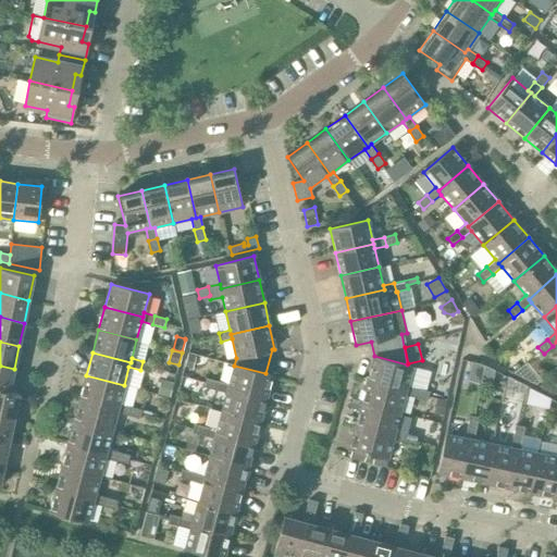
[(374,356),(368,380),(405,390),(406,385),(411,366),(407,364),(374,356)]
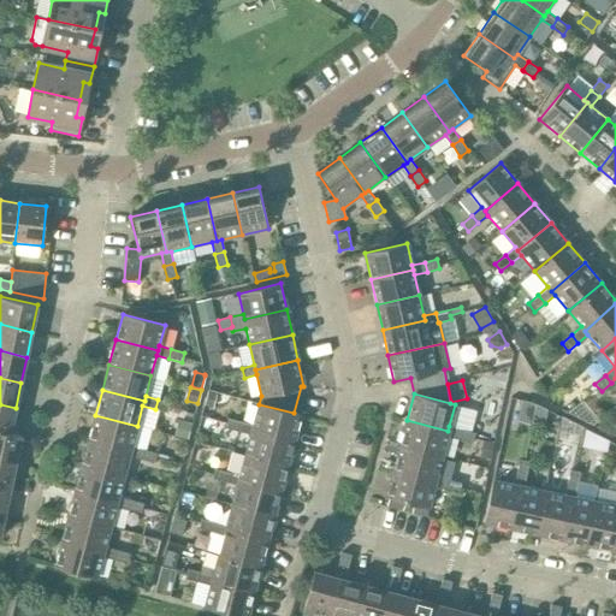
[(155,409),(167,413),(170,403),(158,400),(155,409)]
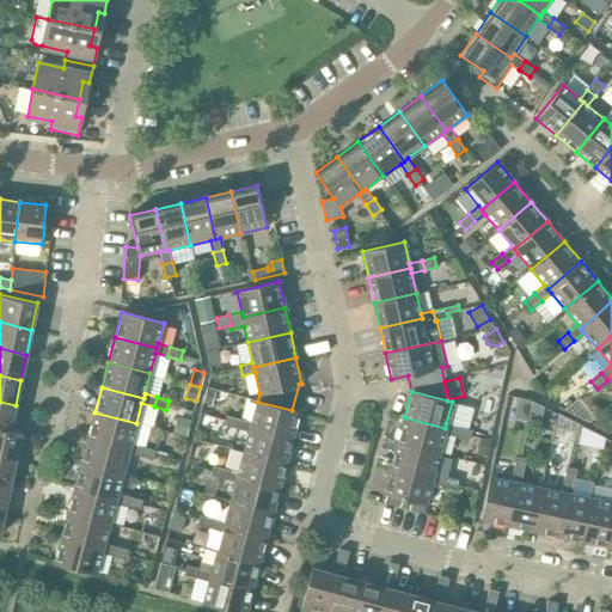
[(10,430),(16,405),(0,402),(0,428),(10,430)]
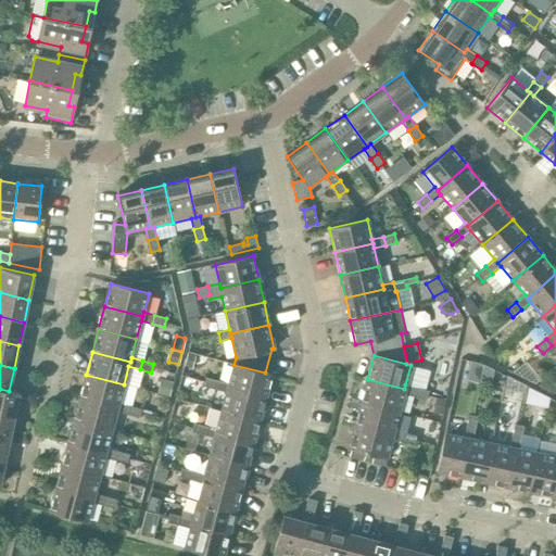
[(272,375),(265,373),(234,365),(229,383),(217,380),(215,389),(227,392),(228,388),(265,397),(272,375)]
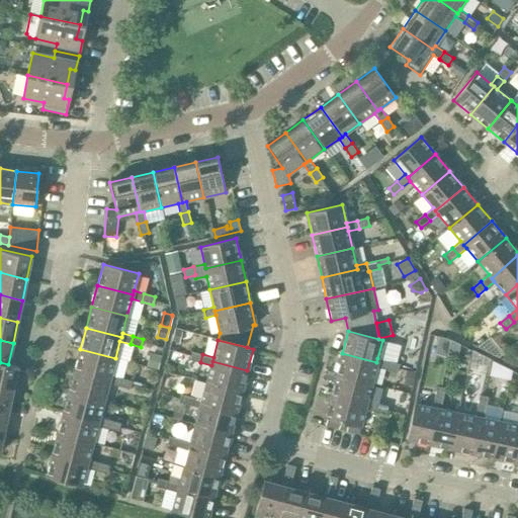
[(110,375),(115,358),(80,349),(75,369),(109,379),(110,375)]
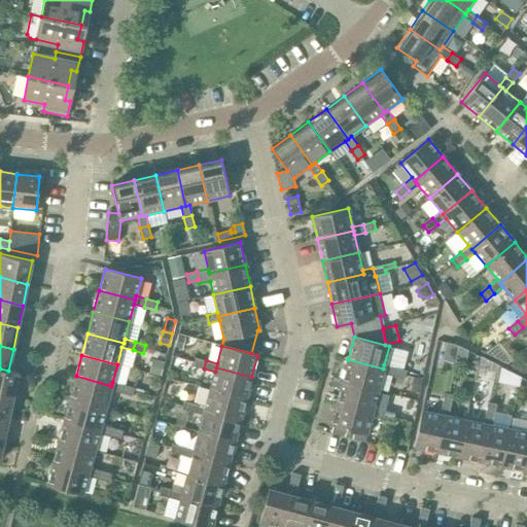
[(196,357),(194,365),(204,369),(206,360),(196,357)]
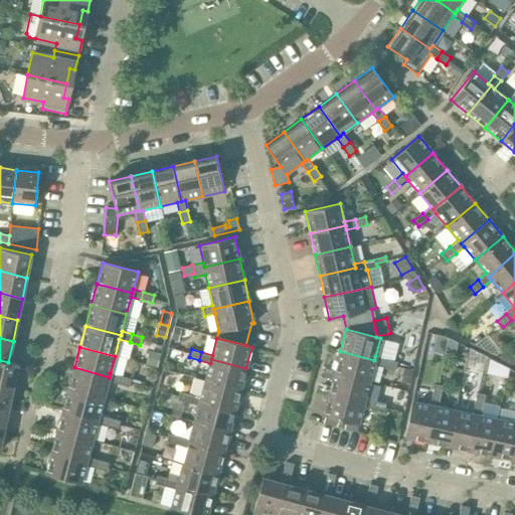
[(157,367),(160,354),(149,351),(146,364),(157,367)]
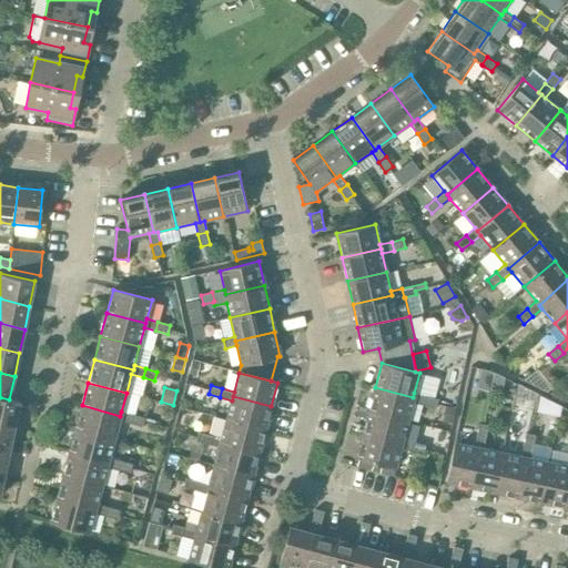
[(426,396),(414,393),(413,397),(375,387),(368,411),(407,421),(412,402),(424,405),(426,396)]
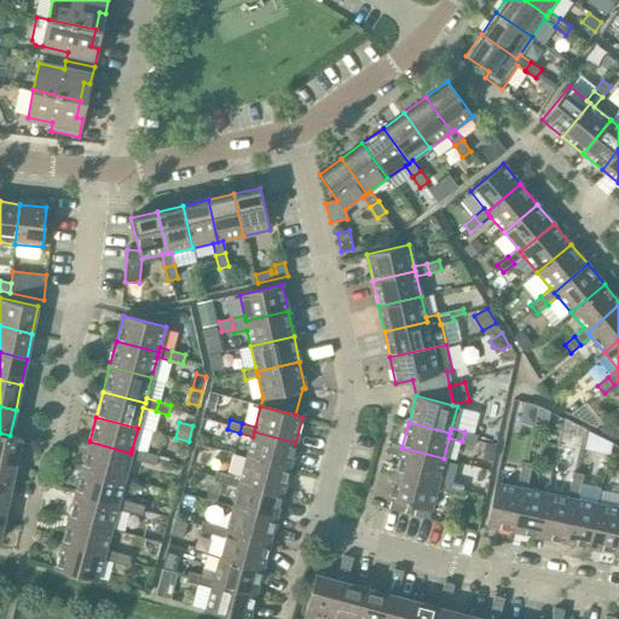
[(289,468),(295,443),(254,432),(253,437),(247,457),(289,468)]
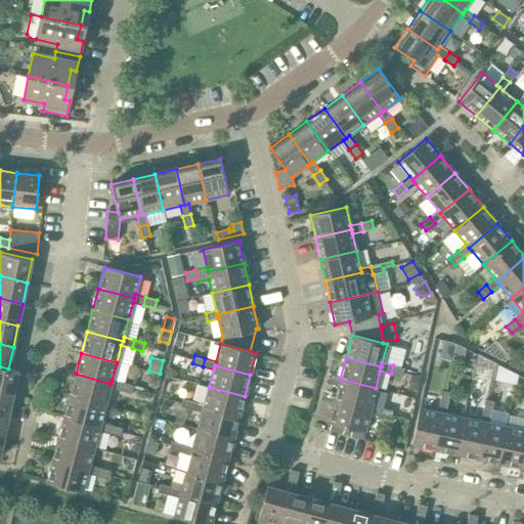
[(403,367),(393,365),(391,374),(401,377),(403,367)]
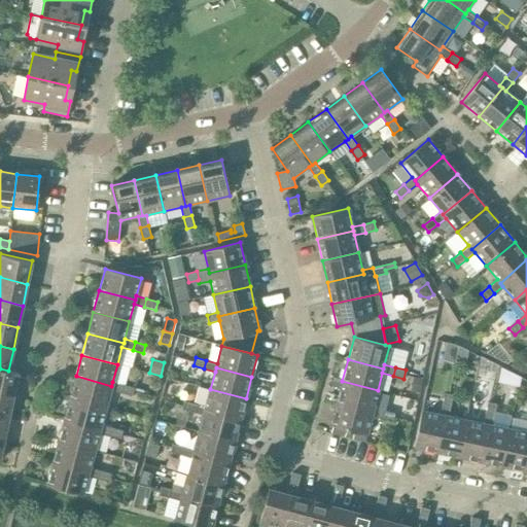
[(0,369),(0,392),(13,395),(19,373),(8,371),(0,369)]
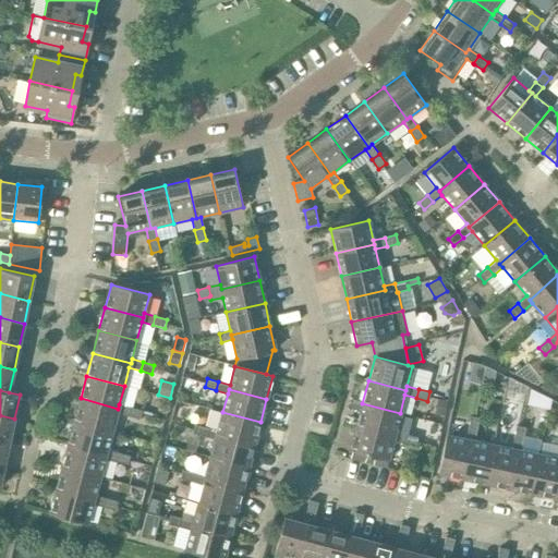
[(81,398),(74,421),(112,432),(117,413),(128,416),(131,408),(119,404),(118,409),(81,398)]
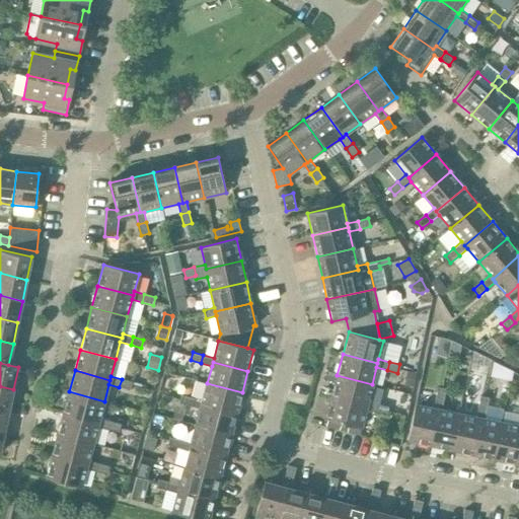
[(368,401),(372,384),(337,375),(331,396),(366,405),(368,401)]
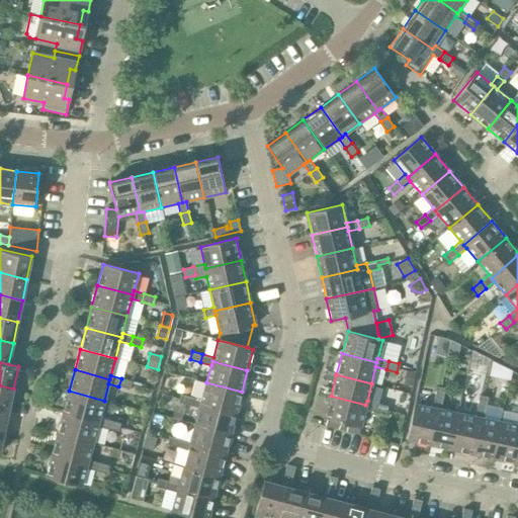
[(118,386),(130,389),(132,380),(121,378),(118,386)]
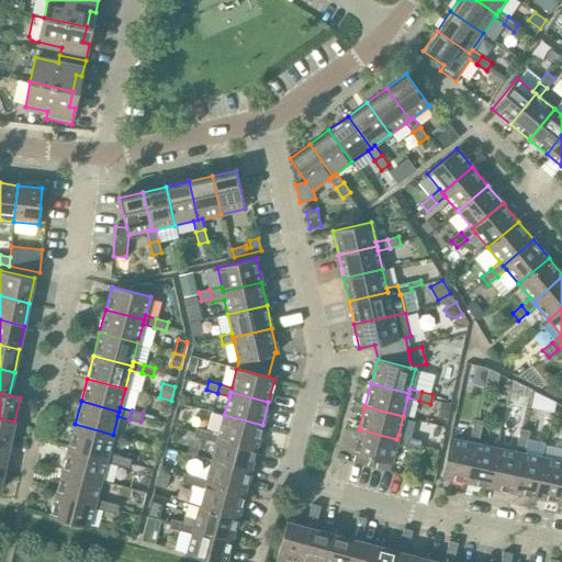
[(256,448),(262,425),(224,415),(218,434),(208,430),(205,439),(216,442),(217,438),(256,448)]
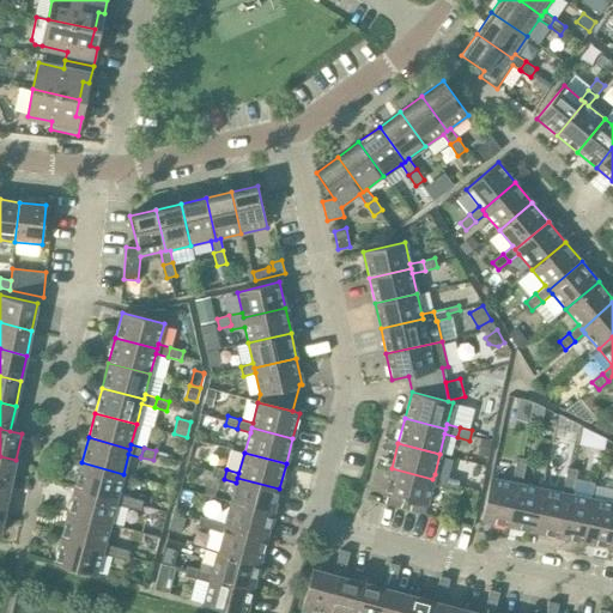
[(0,483),(10,485),(16,460),(0,456),(0,483)]
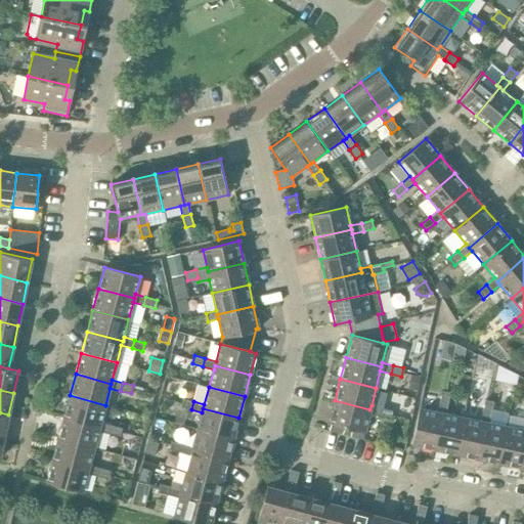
[(450,392),(443,391),(441,402),(448,403),(450,392)]
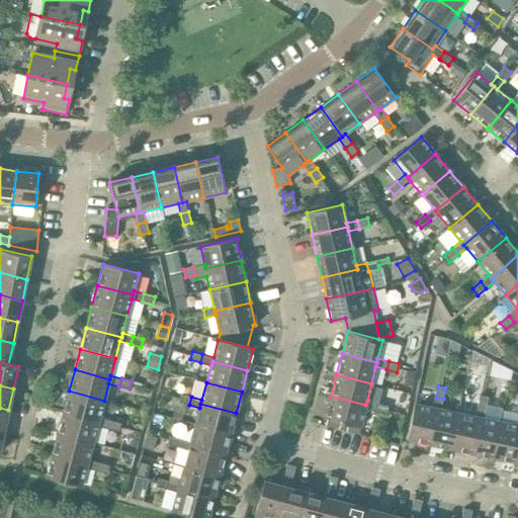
[(98,422),(99,418),(104,401),(69,391),(63,412),(98,422)]
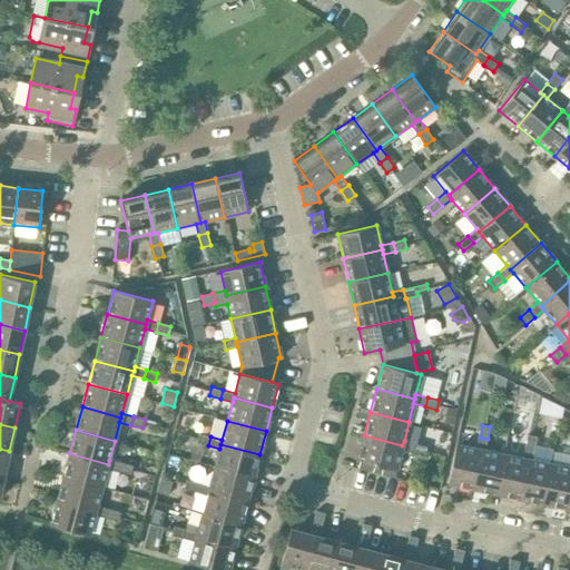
[(199,433),(196,442),(208,445),(210,436),(199,433)]
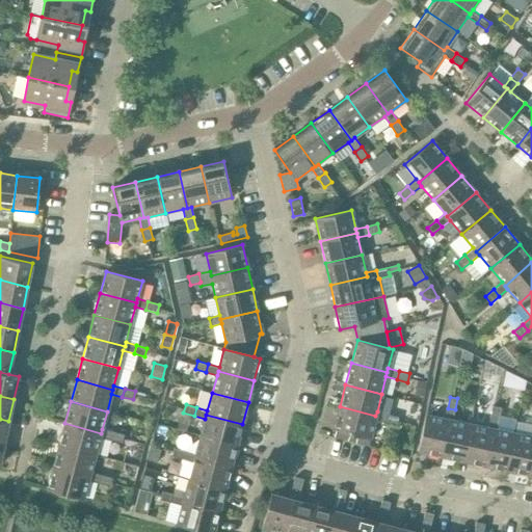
[(340,406),(334,429),(337,429),(335,437),(347,441),(351,433),(356,434),(356,444),(368,447),(370,439),(370,435),(374,420),(386,423),(388,414),(377,411),(375,416),(340,406)]
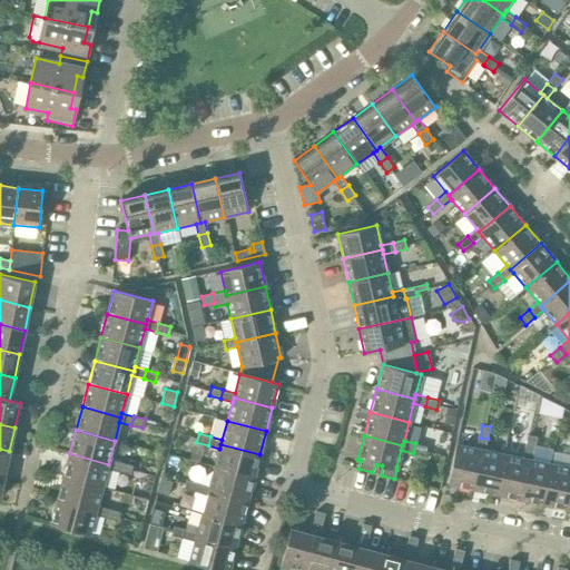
[(536,436),(528,435),(526,446),(533,449),(536,436)]
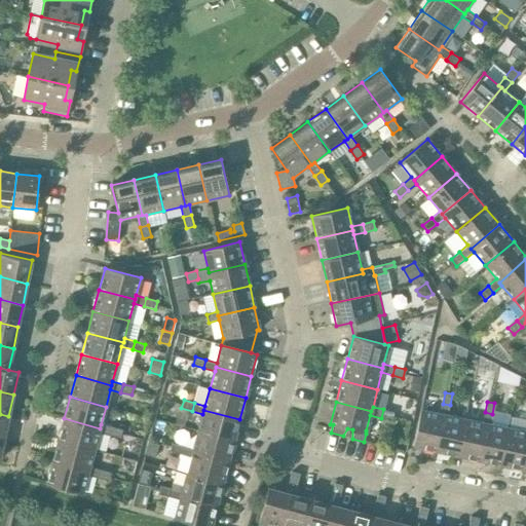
[(443,404),(441,414),(444,415),(436,451),(457,455),(465,419),(448,415),(450,405),(443,404)]
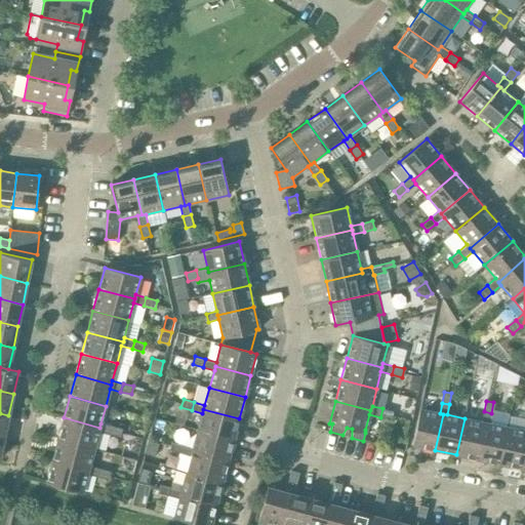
[(394,411),(382,408),(380,417),(391,419),(394,411)]
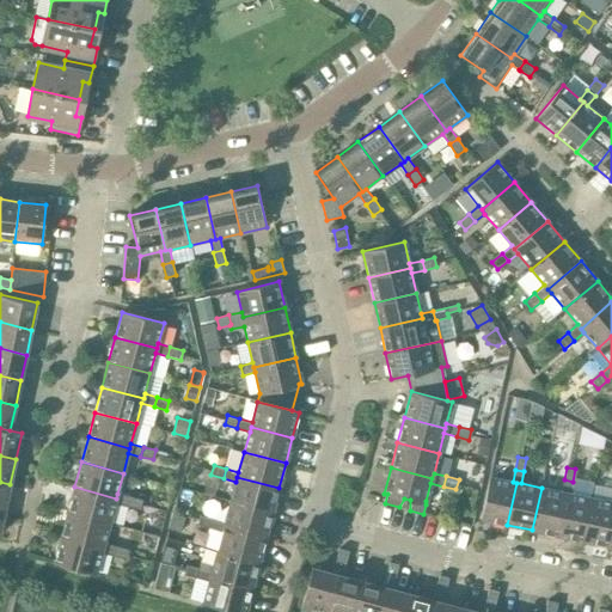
[(271,513),(279,488),(237,477),(236,482),(231,502),(271,513)]
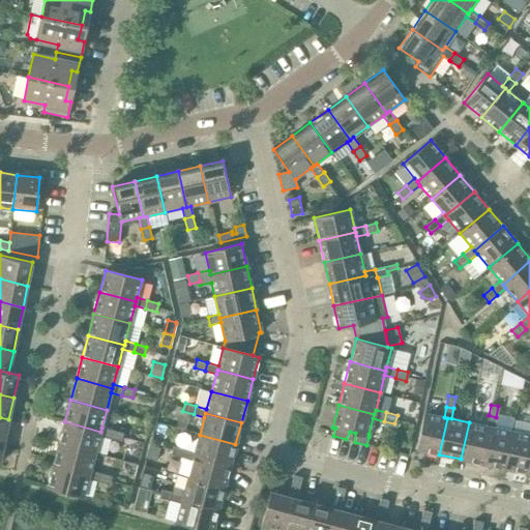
[(447,418),(444,417),(424,413),(416,449),(439,454),(447,418)]
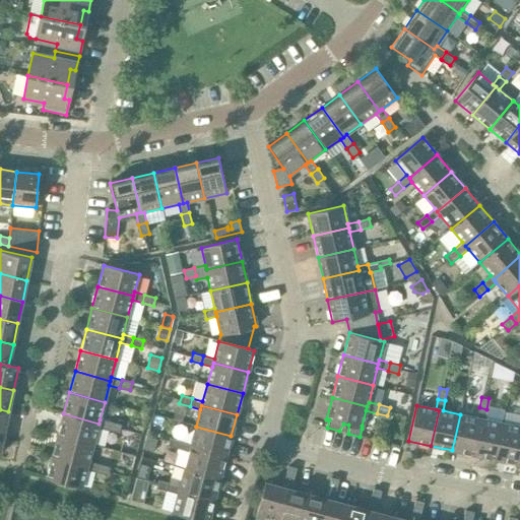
[(473,455),(495,459),(503,424),(484,419),(486,409),(479,407),(477,418),(480,418),(473,455)]
